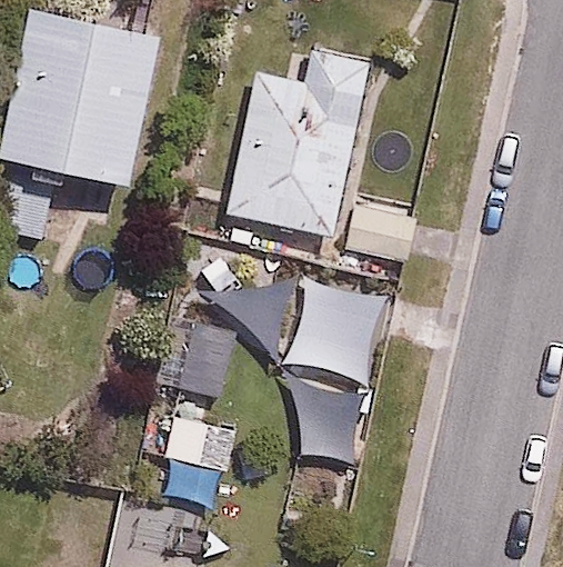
[(64,165),(140,177),(164,29),(24,6),(0,156),(0,231),(52,240),(64,165)]
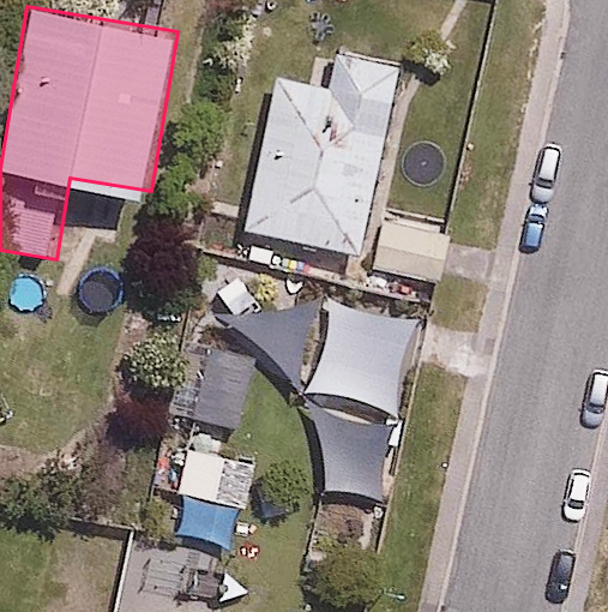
[(274,78),(248,233),(360,252),(357,268),(439,282),(447,232),(371,219),(396,70),(325,58),(320,87),(274,78)]
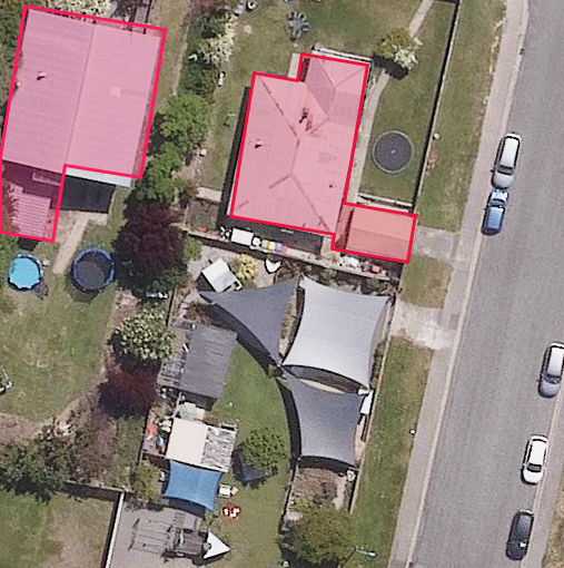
[(216,402),(234,338),(191,326),(175,390),(216,402)]
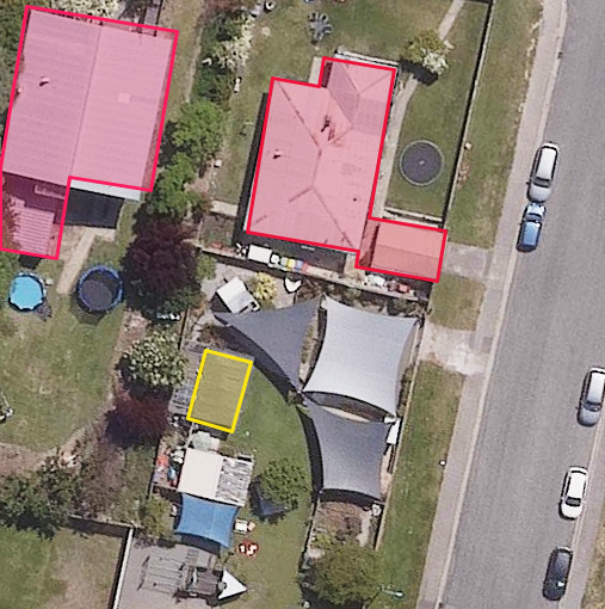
[(228,454),(177,443),(167,490),(217,500),(228,454)]
